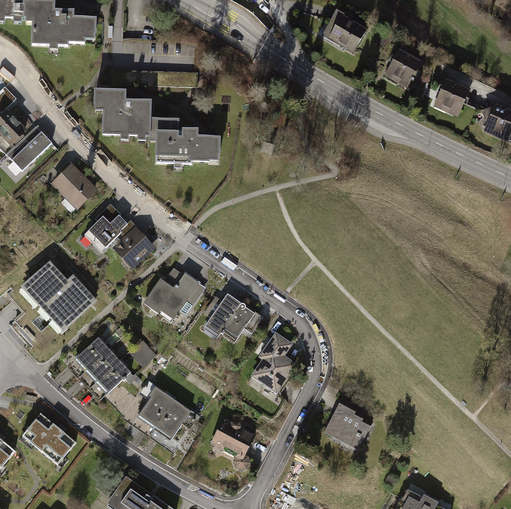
[(0,14),(30,15),(30,39),(81,41),(81,36),(91,37),(92,17),(68,16),(68,10),(48,9),(49,0),(0,0),(0,14)]
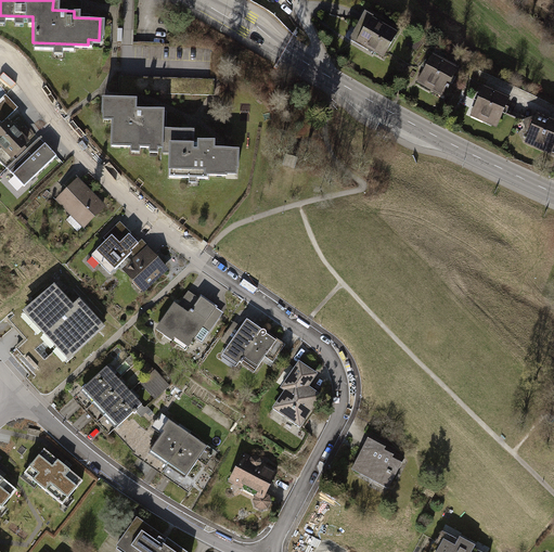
[(375,21),(360,46),(385,61),(400,36),(375,21)]
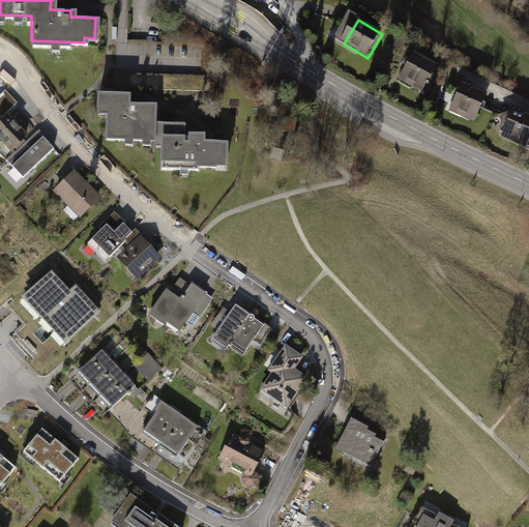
[(413,56),(399,81),(422,94),(437,70),(413,56)]
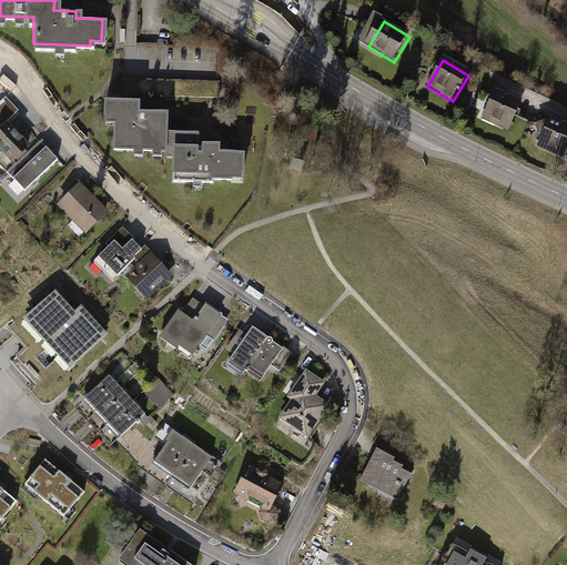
[(496,88),(483,114),(509,127),(523,100),(496,88)]
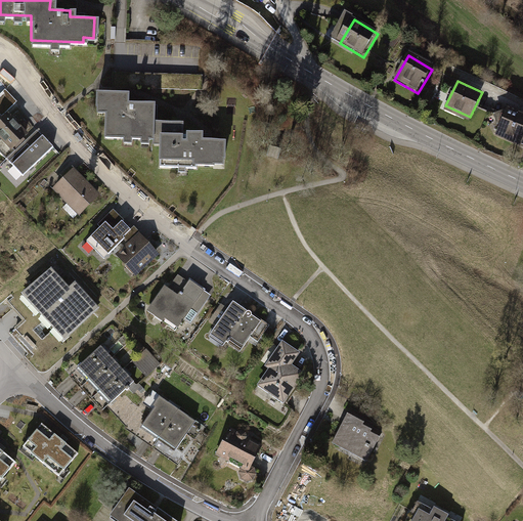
[(15,97),(4,87),(0,90),(0,113),(15,97)]
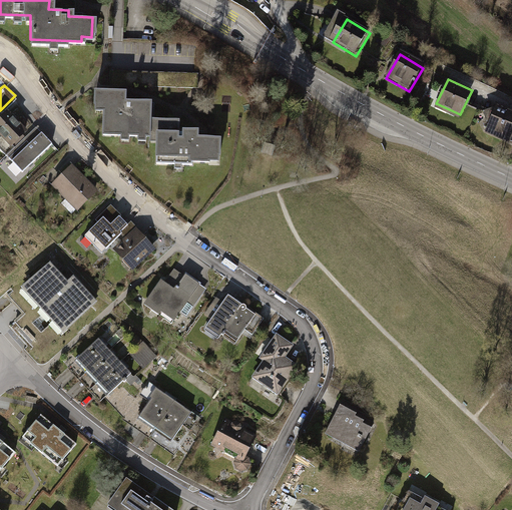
[(122,90),(94,89),(93,108),(103,109),(102,134),(157,136),(156,160),(216,163),(217,132),(177,131),(177,120),(149,119),(149,101),(122,100),(122,90)]
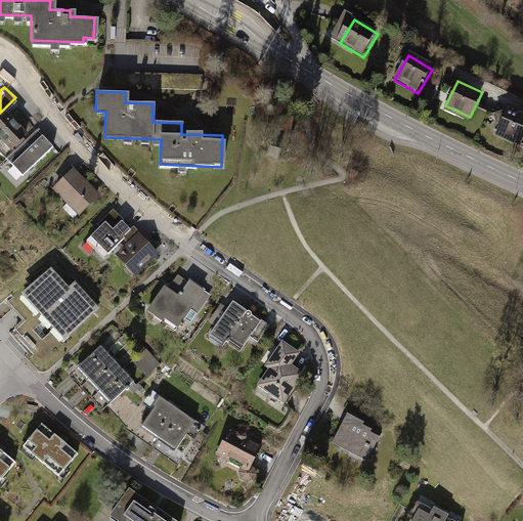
[(26,130),(5,109),(0,113),(0,138),(5,144),(0,149),(0,162),(6,169),(31,144),(20,135),(26,130)]
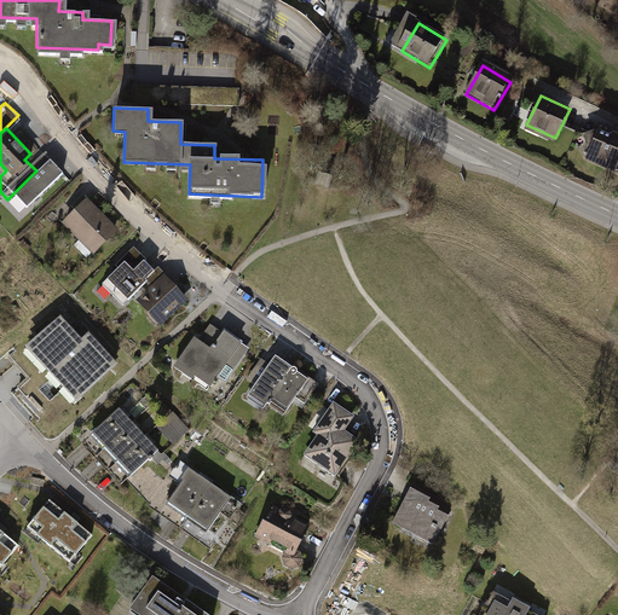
[(617,137),(599,128),(584,158),(617,173),(617,169),(617,137)]
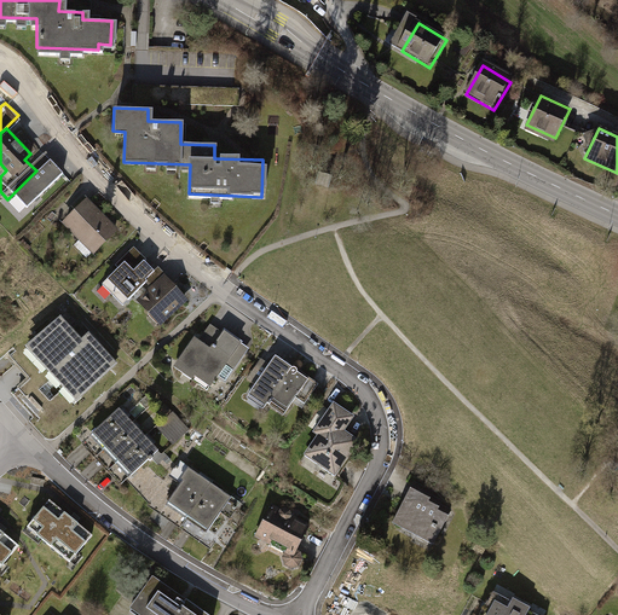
[(433,149),(420,143),(417,148),(429,154),(433,149)]
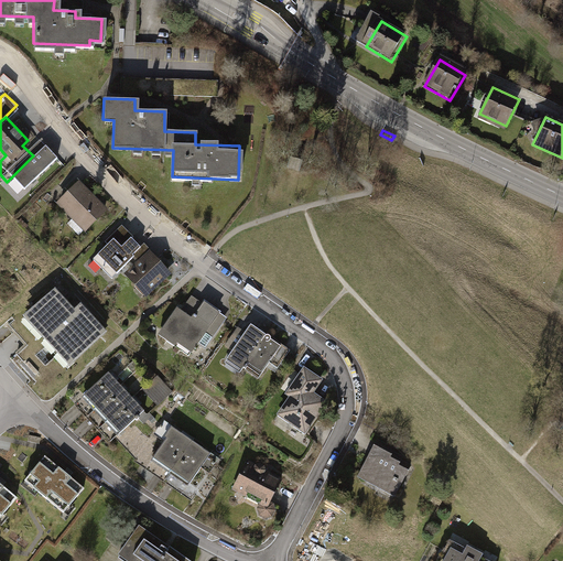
[(105,203),(77,177),(56,200),(83,226),(105,203)]
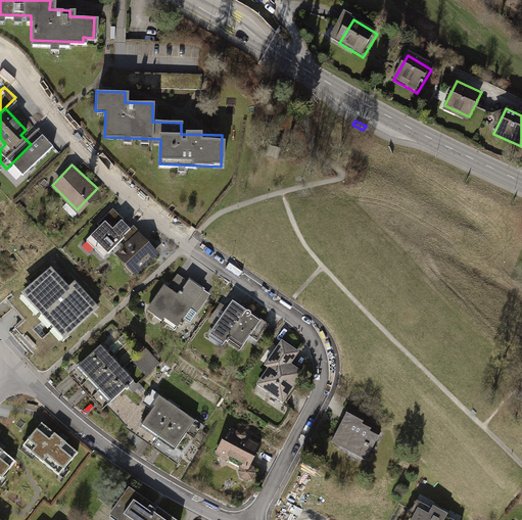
[(96,222),(99,224),(104,219),(111,227),(121,218),(121,219),(123,217),(111,205),(96,222)]
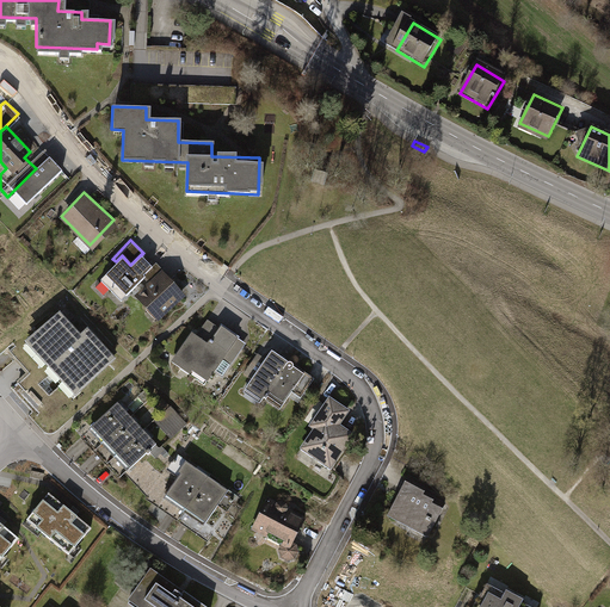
[(141,255),(141,254),(130,265),(122,255),(116,261),(99,278),(119,298),(142,276),(143,274),(142,273),(151,265),(141,255)]
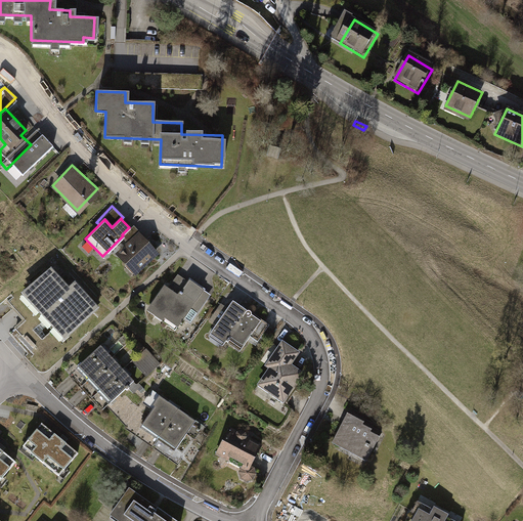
[(133,223),(129,227),(122,234),(123,235),(122,236),(126,241),(138,229),(133,223)]
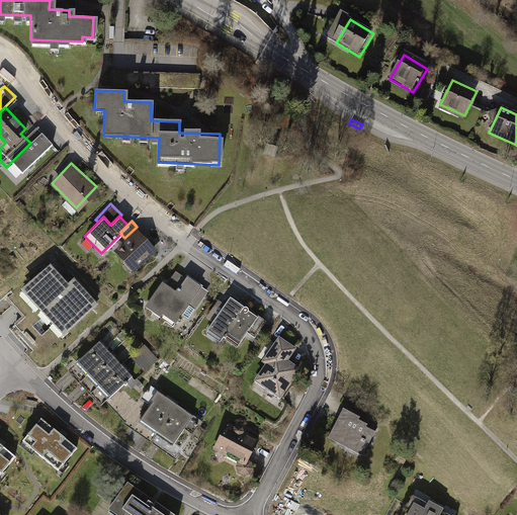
[(124,238),(112,249),(122,260),(133,271),(139,265),(140,265),(157,249),(147,238),(137,227),(124,238)]
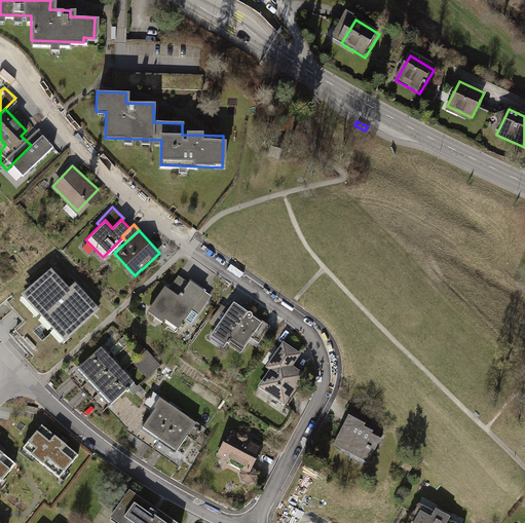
[(67,286),(50,266),(48,268),(23,291),(21,293),(52,328),(54,330),(63,339),(98,307),(73,279),(67,286)]
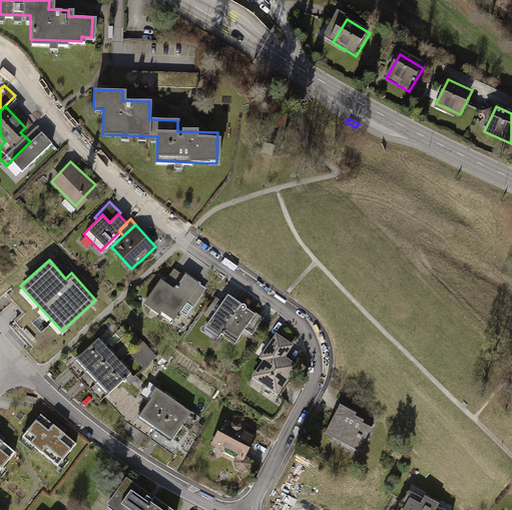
[(205,285),(175,266),(151,303),(181,322),(205,285)]
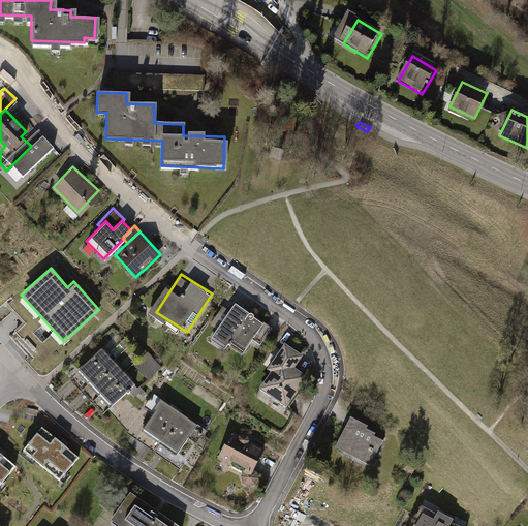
[(272,323),(235,300),(213,334),(228,344),(233,339),(246,347),(253,336),(260,341),(272,323)]
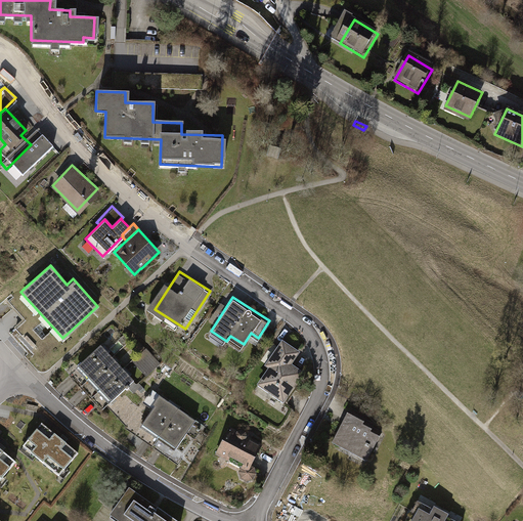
[(300,352),(282,340),(265,365),(268,367),(257,384),(285,402),(304,373),(292,364),(300,352)]
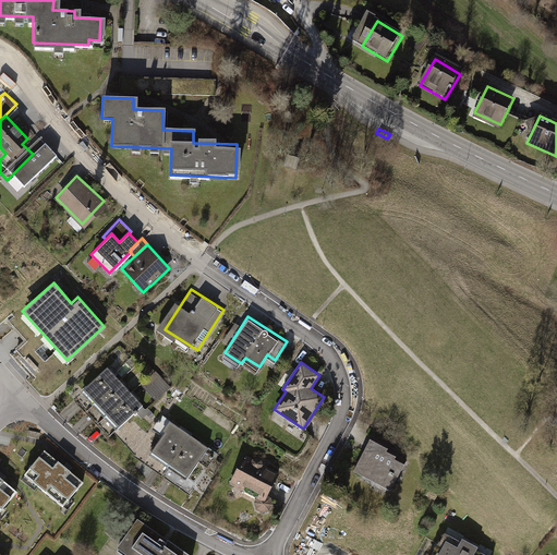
[(143,406),(109,366),(85,388),(119,426),(143,406)]
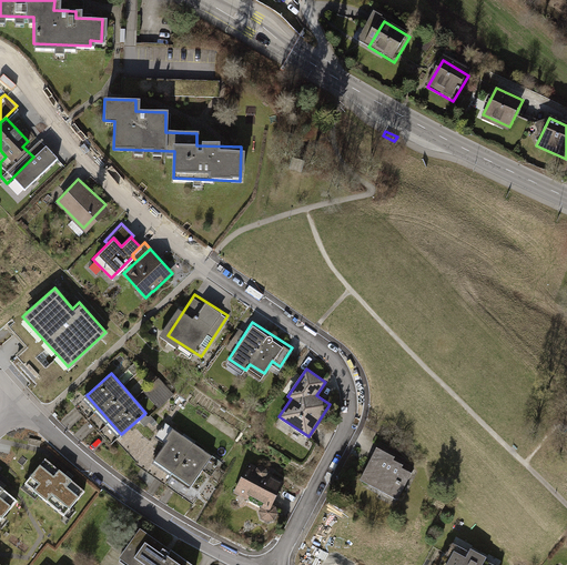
[(163,382),(150,394),(160,404),(173,392),(163,382)]
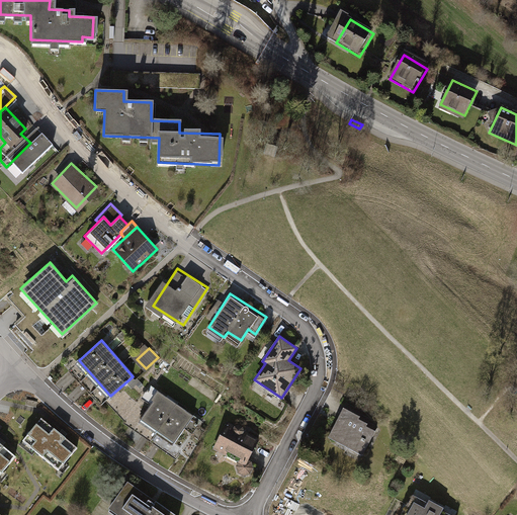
[(192,413),(160,393),(144,419),(176,439),(192,413)]
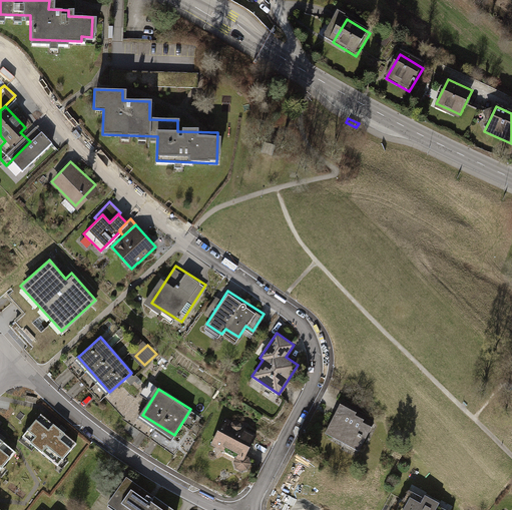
[(376,420),(343,403),(328,431),(361,448),(376,420)]
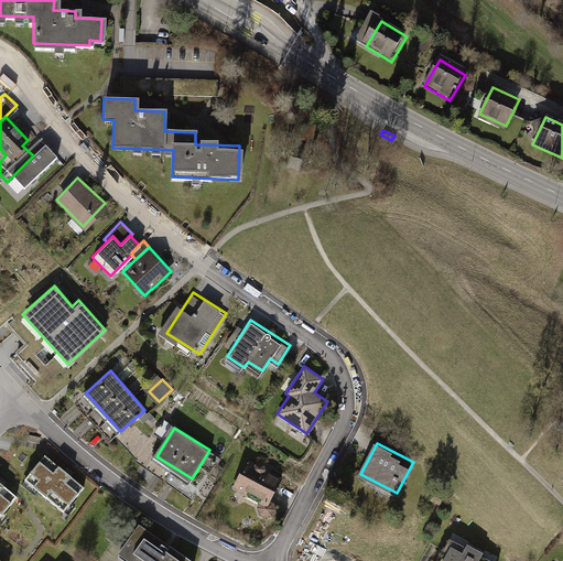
[(85,488),(45,457),(25,483),(65,514),(85,488)]
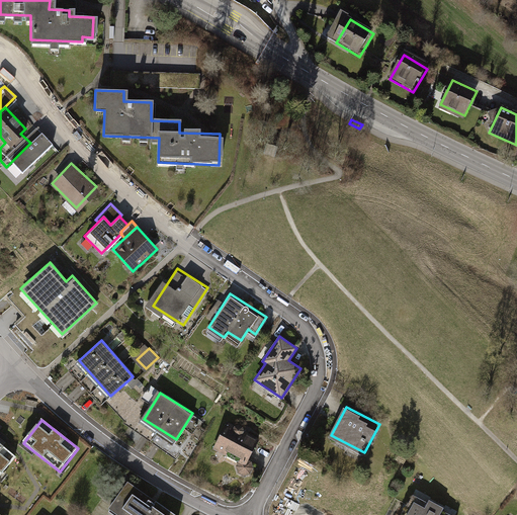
[(258,435),(227,420),(213,448),(245,463),(258,435)]
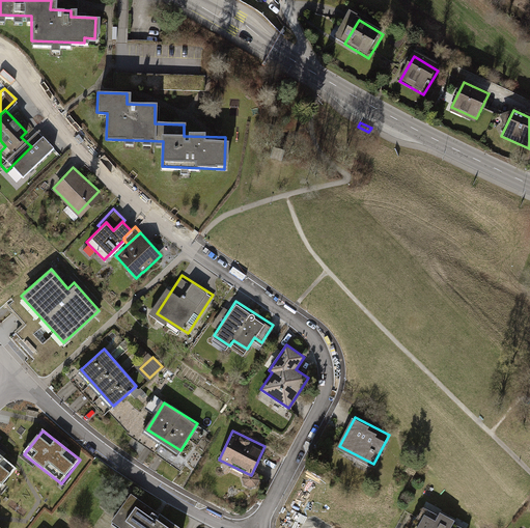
[(0,488),(16,468),(0,455),(0,488)]
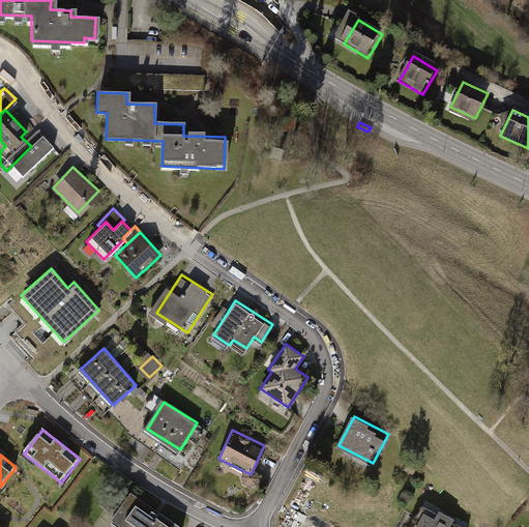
[(181,526),(182,526),(129,492),(111,521),(120,526),(181,526)]
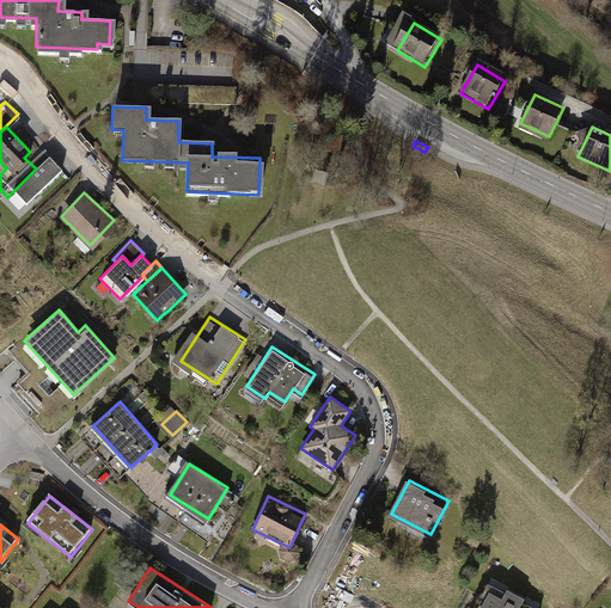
[(536,607),(489,582),(475,607),(536,607)]
